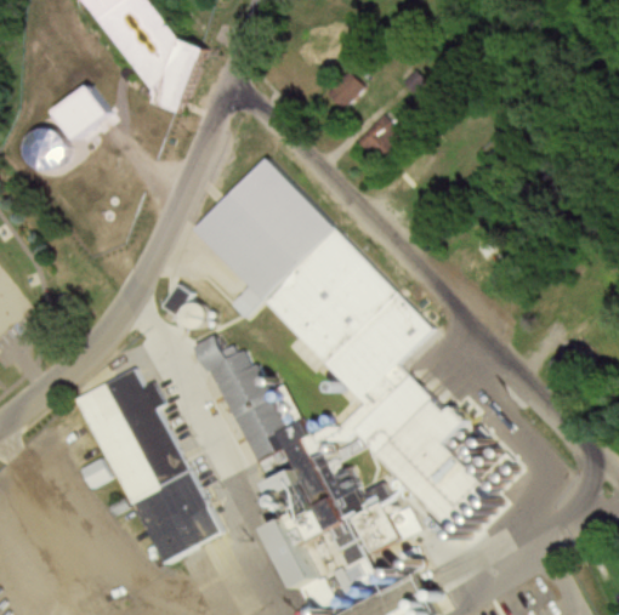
[(216,55),(177,40),(148,0),(84,0),(159,108),(192,120),(216,55)]
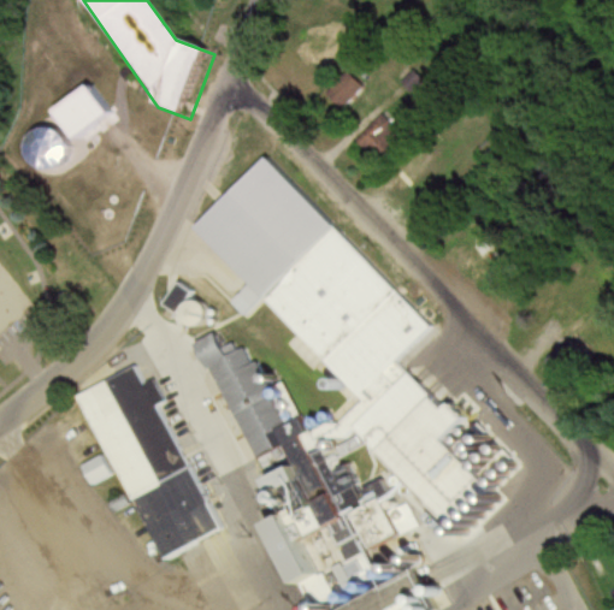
[(134,99),(105,57),(51,93),(80,136),(134,99)]
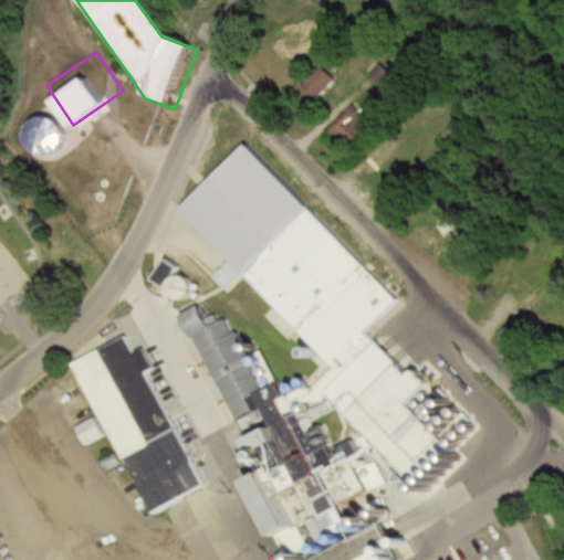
[(380,91),(392,81),(383,72),(372,82),(380,91)]
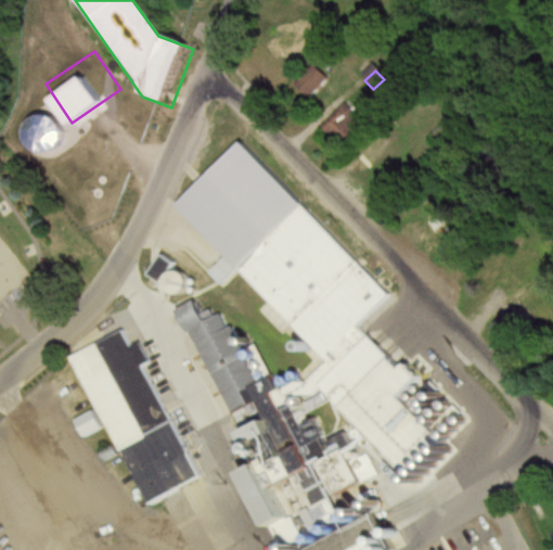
[(312,103),(329,82),(318,74),(301,93),(312,103)]
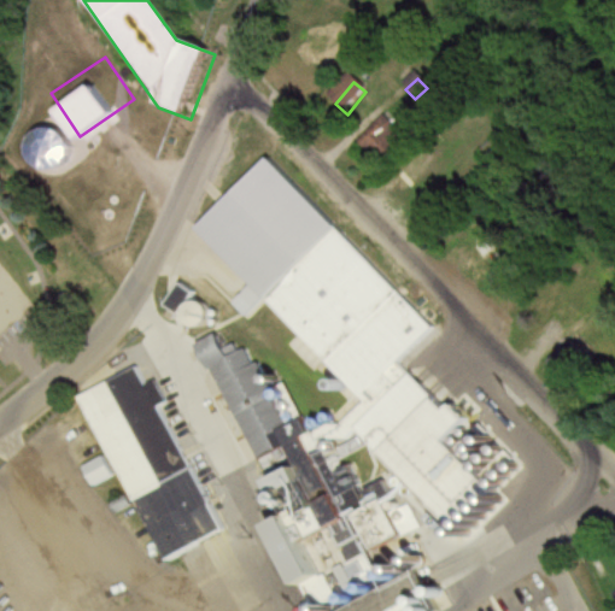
[(406,145),(384,122),(359,145),(382,169),(406,145)]
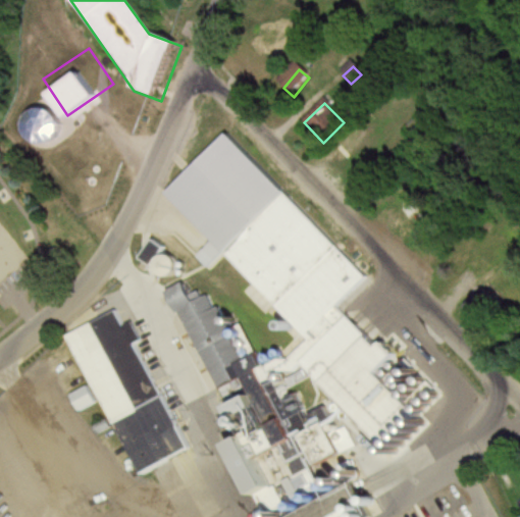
[(221,133),(362,274),(321,314),(350,343),(329,362),(160,193),(221,133)]
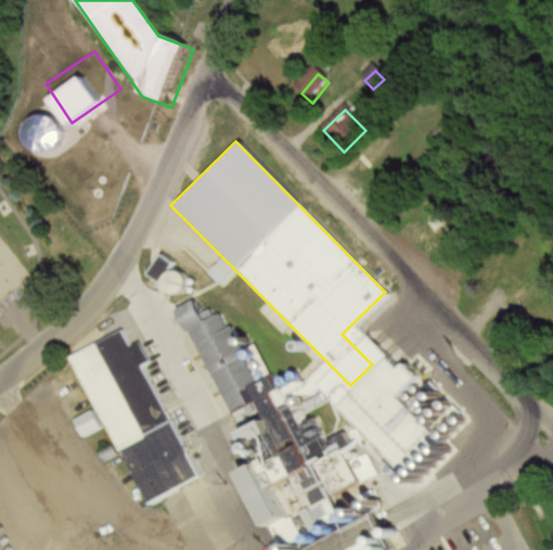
[(181,317),(181,318),(246,452),(244,477),(279,549),(371,549),(390,540),(382,521),(358,519),(348,499),(375,486),(369,472),(365,472),(358,456),(326,471),(320,470),(279,383),(260,382),(222,304),(209,303),(181,317)]
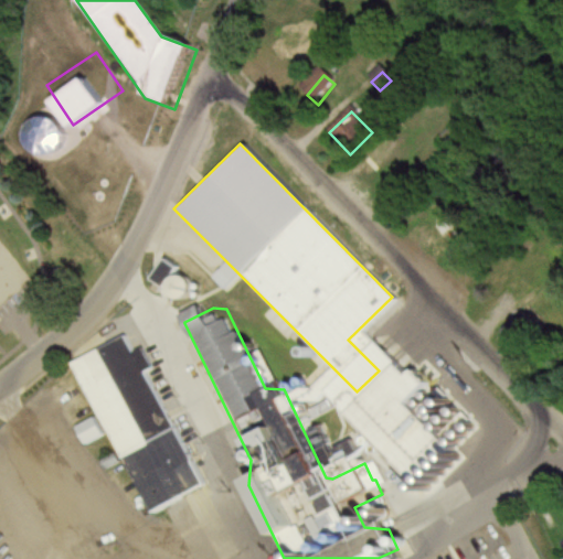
[(119,334),(200,484),(150,511),(70,361),(119,334)]
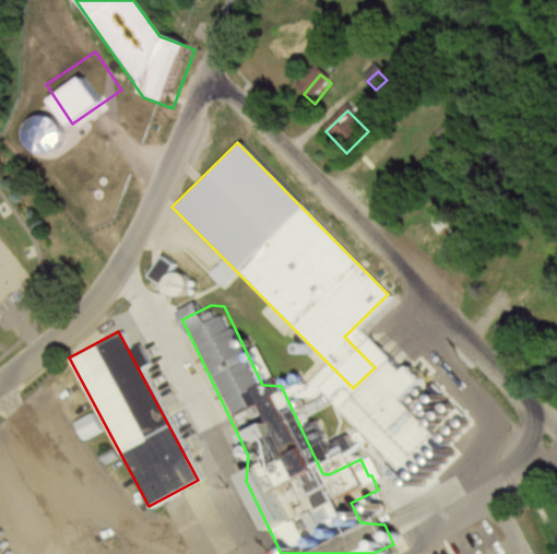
[(104,439),(97,421),(76,429),(84,447),(104,439)]
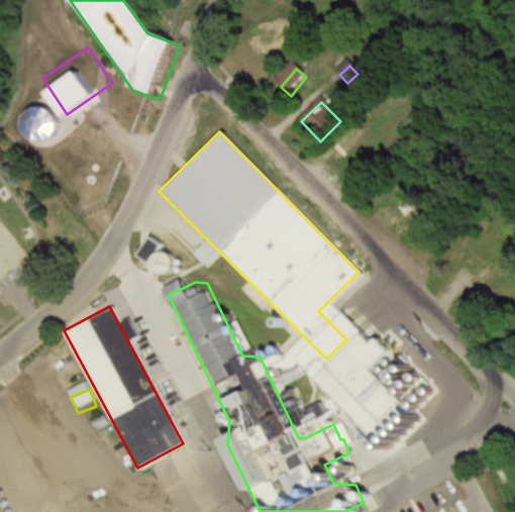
[(0,440),(22,431),(27,443),(49,433),(34,399),(0,414),(0,440)]
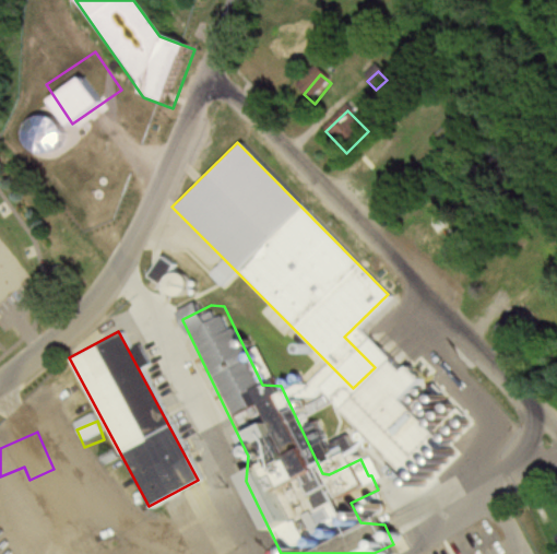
[(521,553),(531,550),(524,531),(496,541),(500,553),(521,553)]
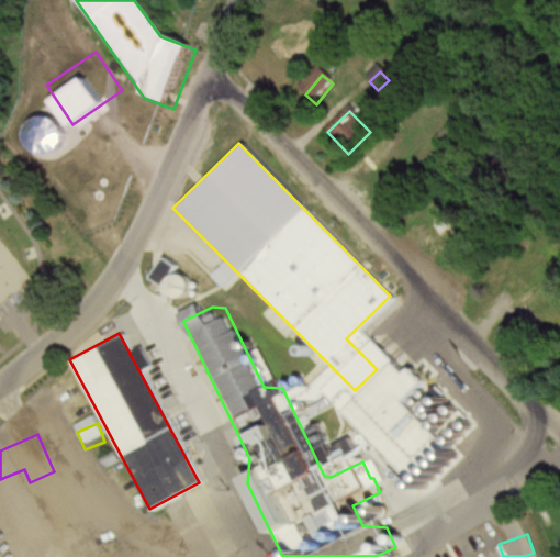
[(46,549),(49,556),(71,556),(65,542),(46,549)]
